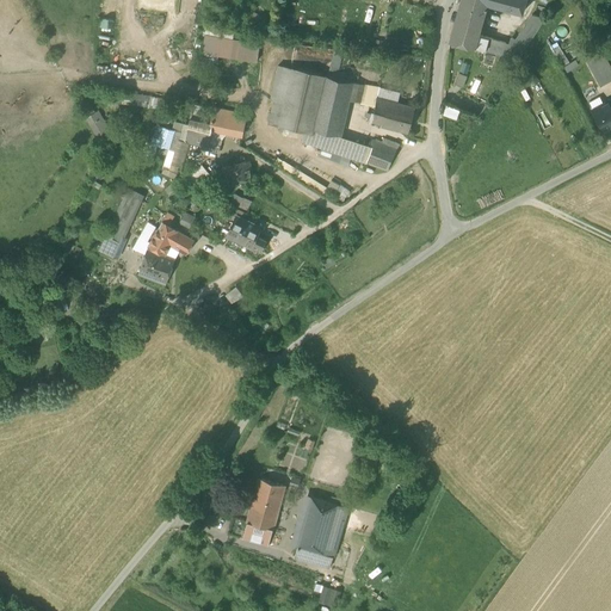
[(461,0),(450,41),(475,48),(479,35),(485,13),(488,13),(491,7),(487,6),(488,4),(518,12),(520,0),(461,0)]
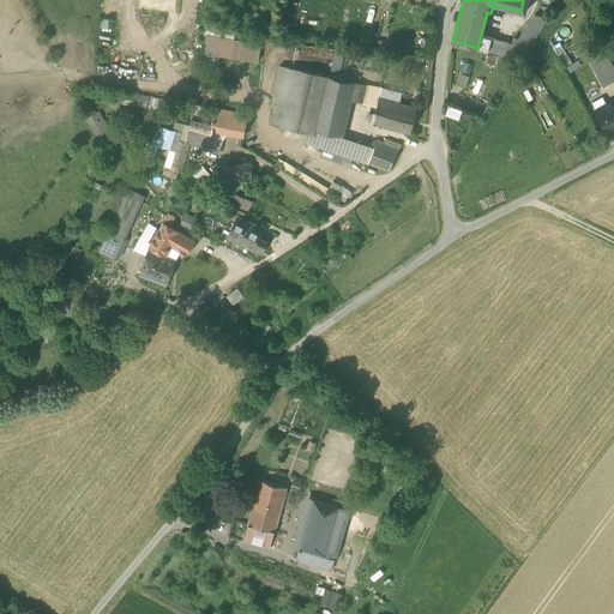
[(268,18),(254,12),(248,24),(262,30),(268,18)]
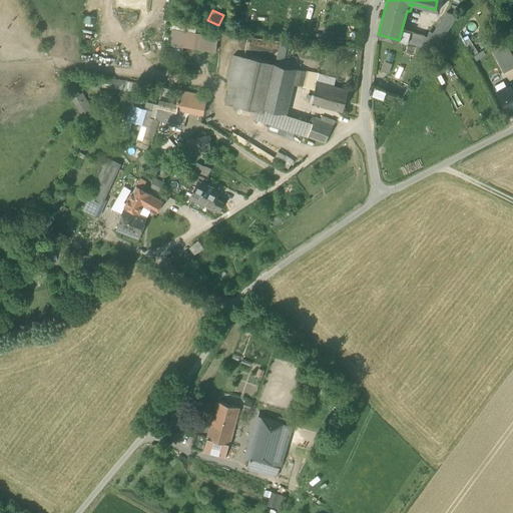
[(399,40),(435,50),(445,34),(457,16),(447,13),(432,34),(429,32),(429,34),(427,38),(425,36),(402,29),(399,40)]
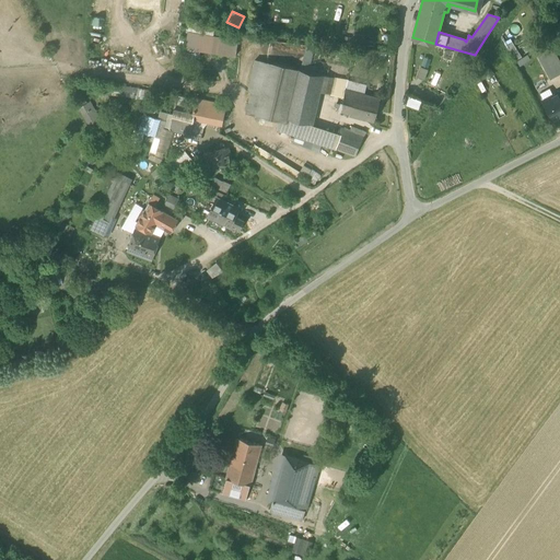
[(189,24),(188,31),(213,35),(214,27),(189,24)]
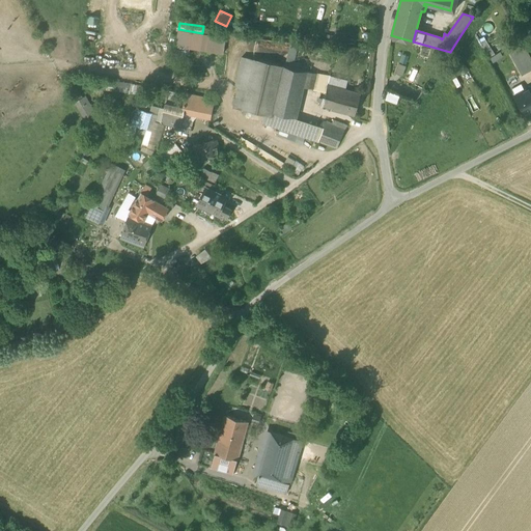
[(202,33),(178,29),(175,45),(223,52),(225,36),(202,33)]
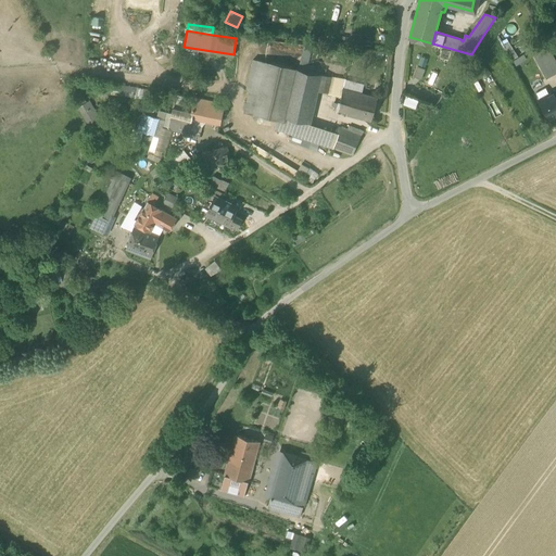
[(313,47),(304,45),(299,64),(307,66),(313,47)]
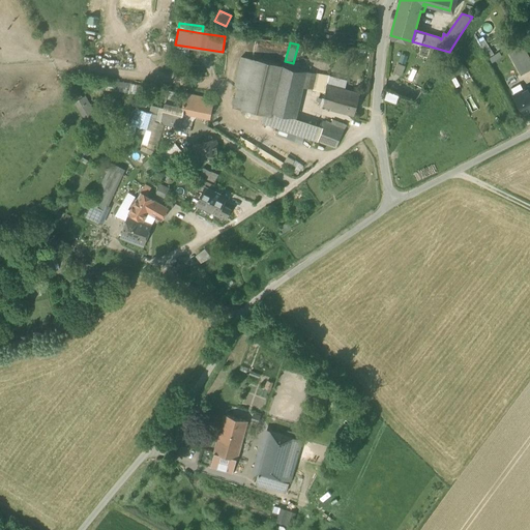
[(508,53),(513,62),(528,55),(523,46),(508,53)]
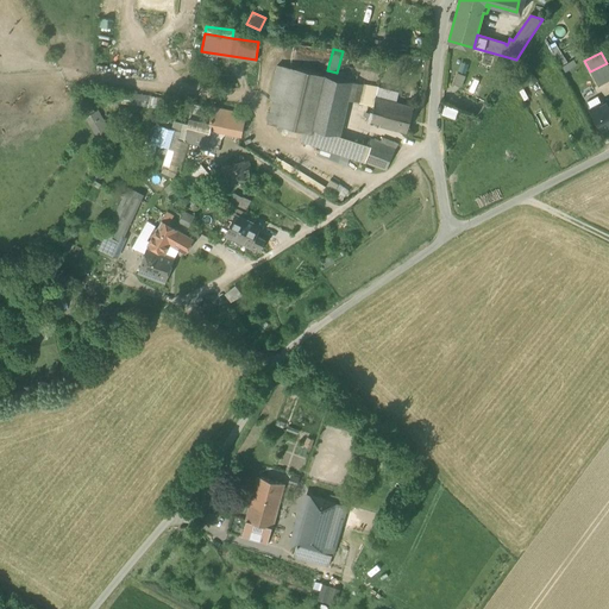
[(590,71),(598,87),(608,80),(608,67),(607,63),(590,71)]
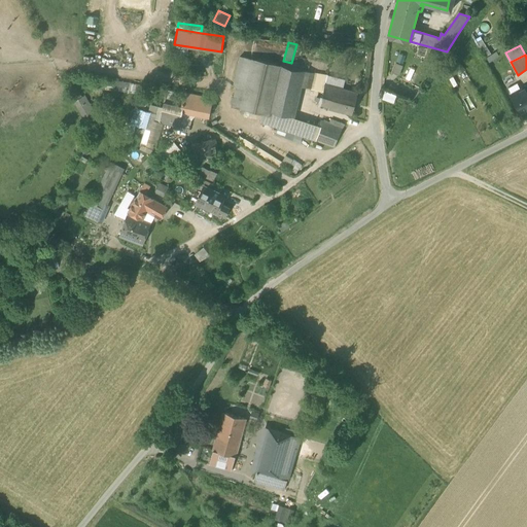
[(233,86),(236,86),(245,89),(252,59),(240,56),(233,86)]
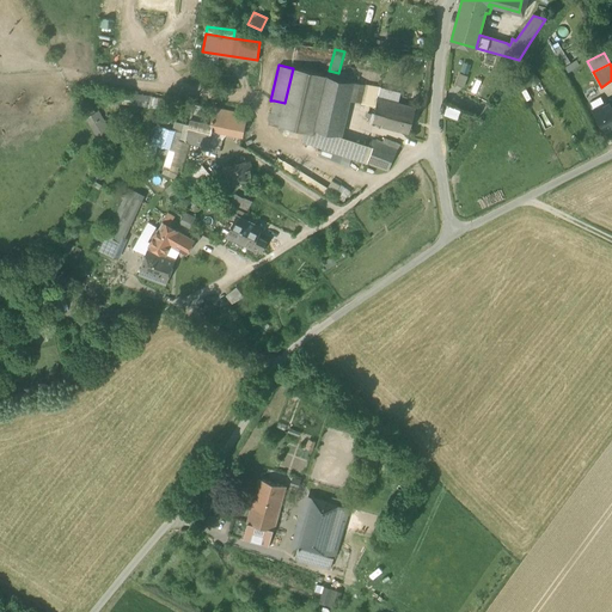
[(314,134),(316,130),(328,77),(293,68),(285,103),(279,126),(305,132),(314,134)]
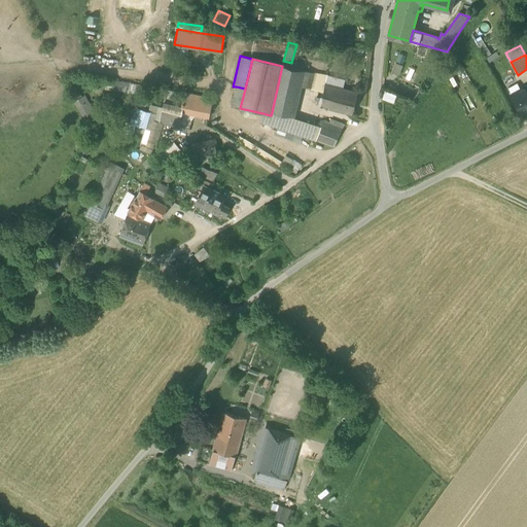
[(403,66),(395,63),(391,73),(399,76),(403,66)]
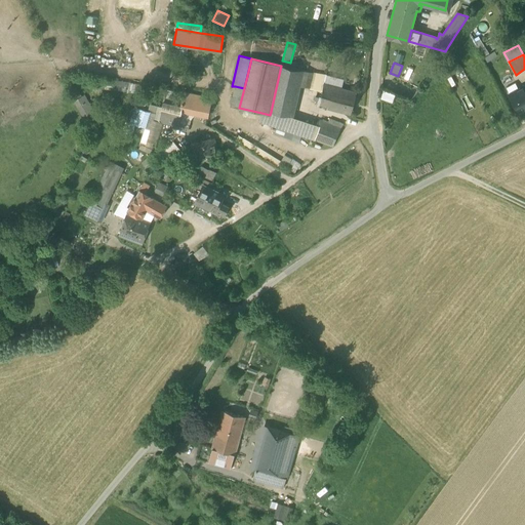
[(303,71),(281,66),(271,112),(291,116),(298,86),(303,71)]
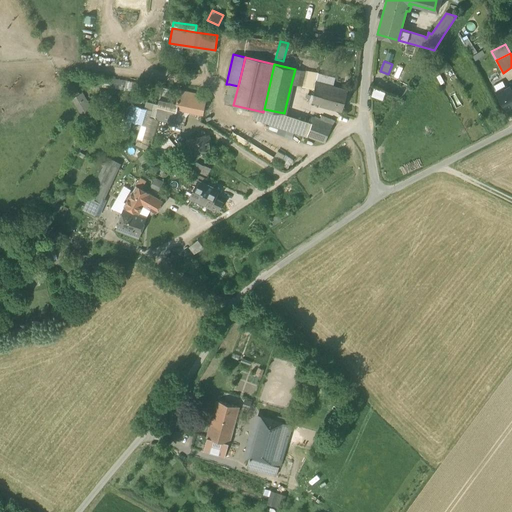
[(318,74),(295,69),(291,84),(314,89),(315,82),(316,82),(318,74)]
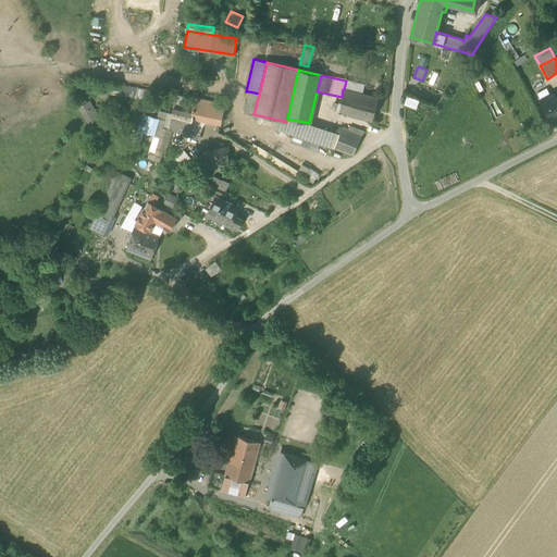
[(361,94),(362,94),(364,85),(346,81),(344,89),(361,94)]
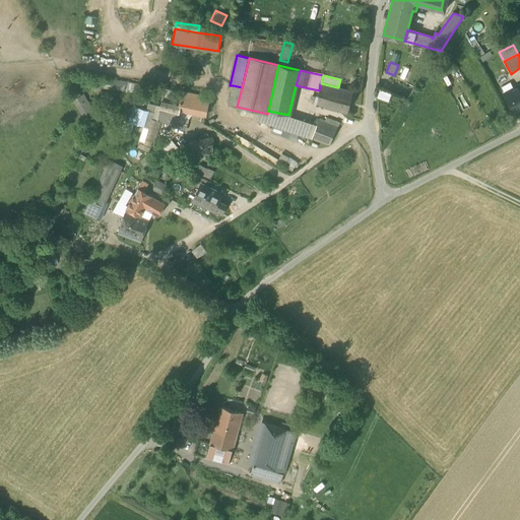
[(100,87),(111,88),(112,79),(101,77),(100,87)]
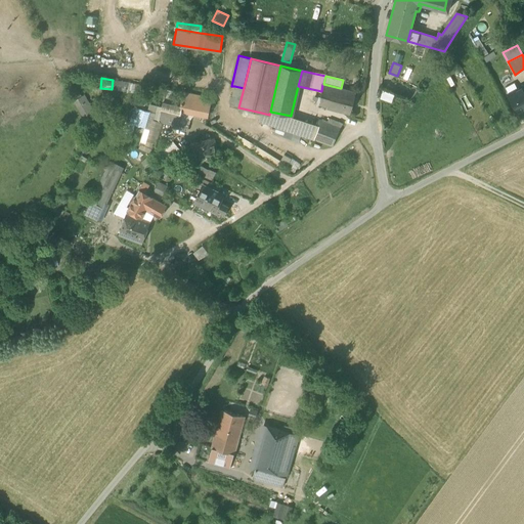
[(112,89),(127,91),(128,81),(113,80),(112,89)]
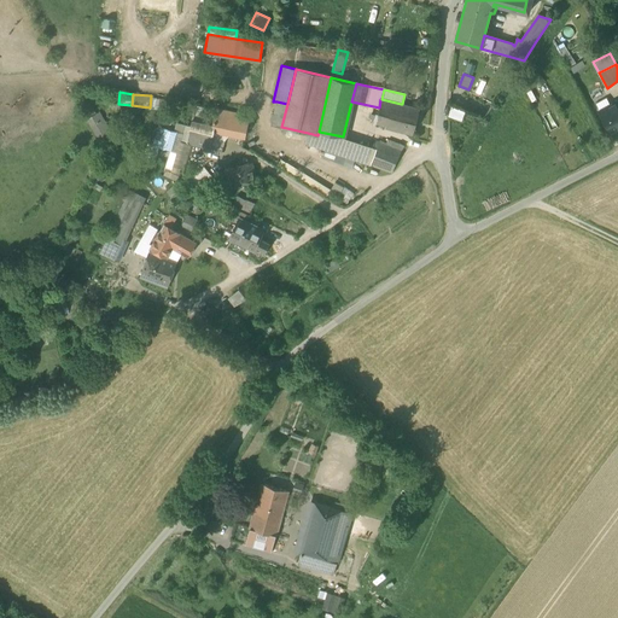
[(162,97),(151,95),(150,108),(156,109),(156,112),(159,112),(162,97)]
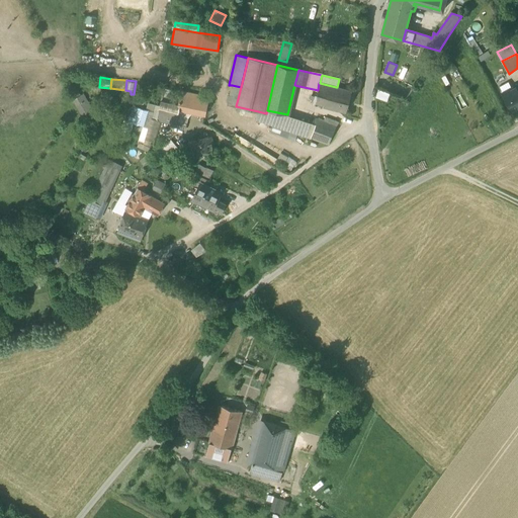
[(336,87),(320,83),(319,83),(318,90),(316,103),(324,105),(323,107),(331,109),(336,87)]
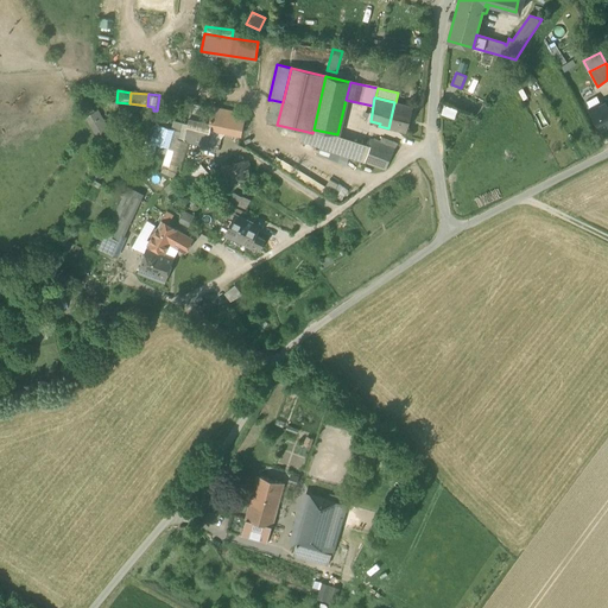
[(607,99),(590,109),(602,131),(607,127),(607,99)]
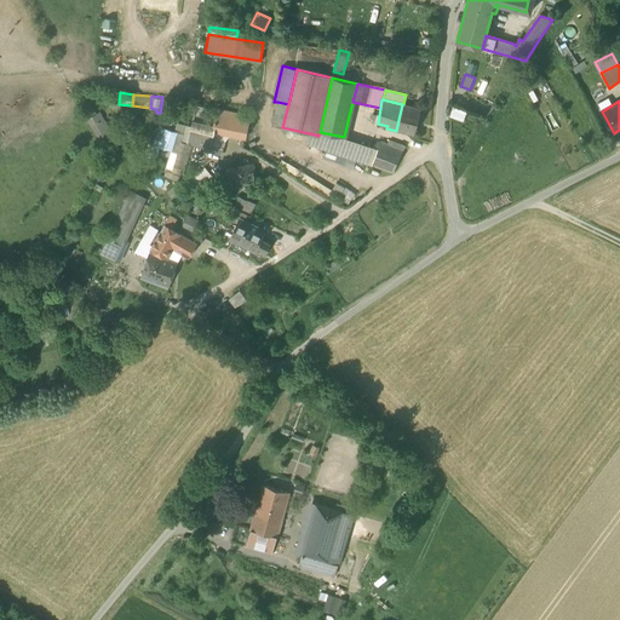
[(82,105),(90,118),(97,114),(90,102),(82,105)]
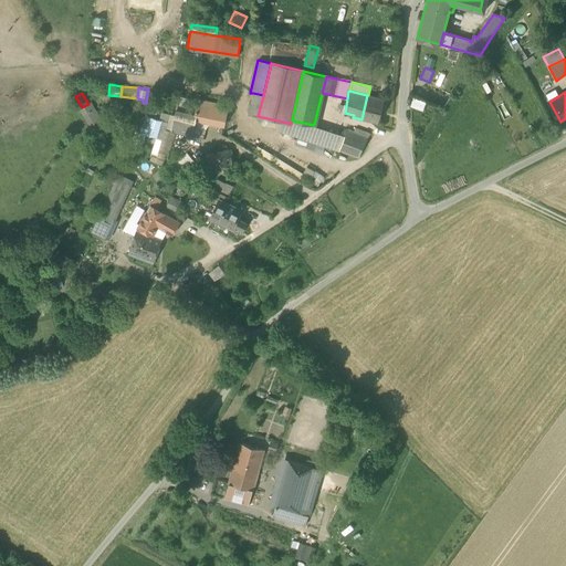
[(249,114),(258,116),(263,95),(253,93),(249,114)]
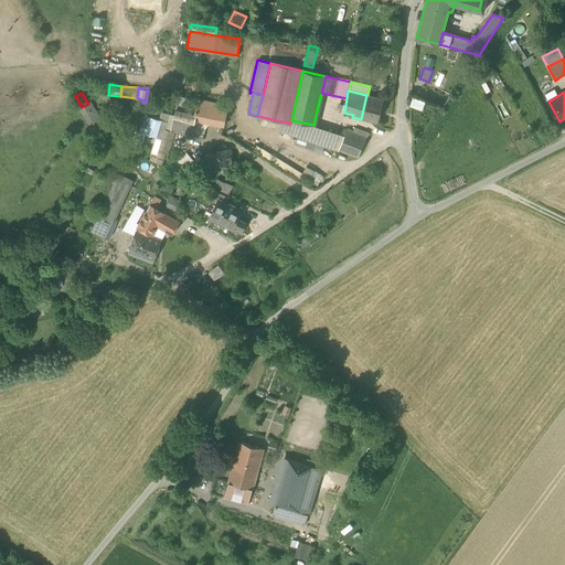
[(361,119),(377,124),(384,99),(368,95),(366,95),(361,119)]
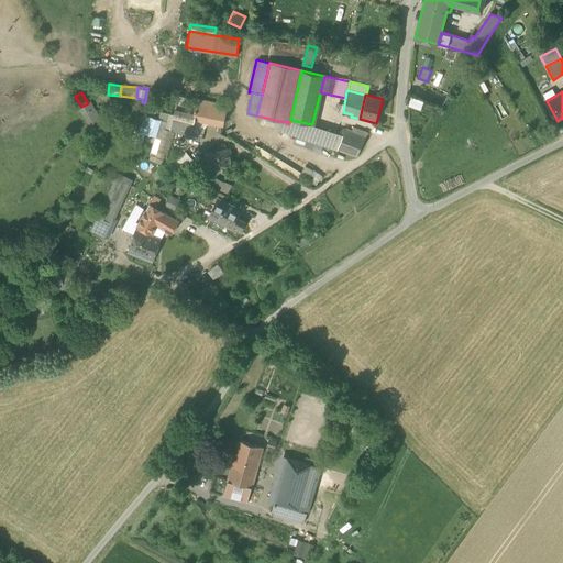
[(424,101),(411,96),(408,106),(420,111),(424,101)]
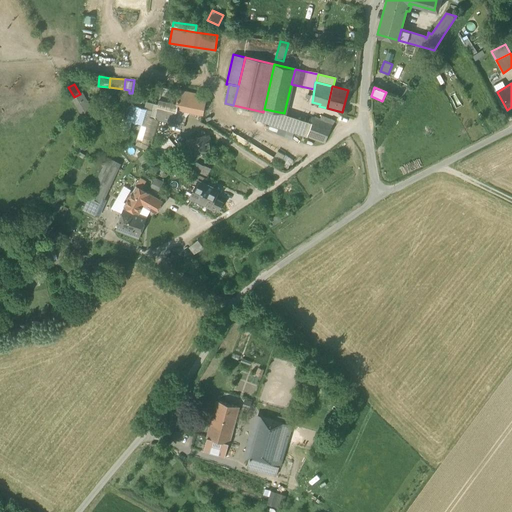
[(83,92),(80,94),(74,97),(72,98),(83,116),(93,110),(83,92)]
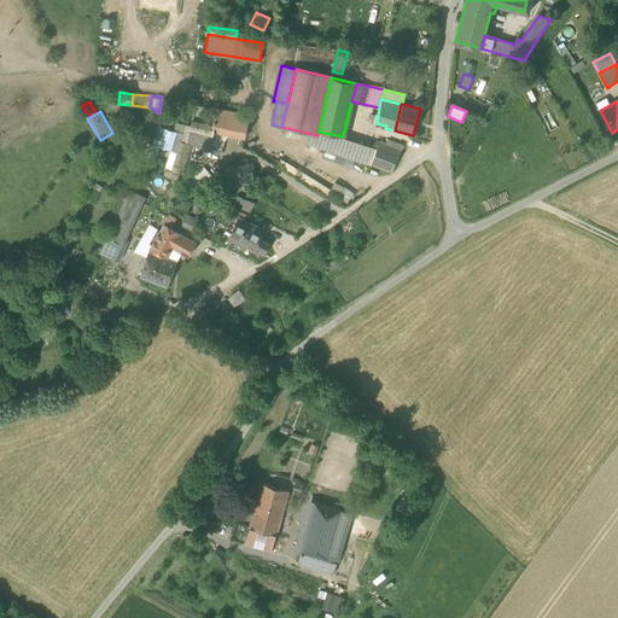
[(219,111),(216,122),(214,130),(228,134),(228,133),(244,136),(249,117),(219,111)]
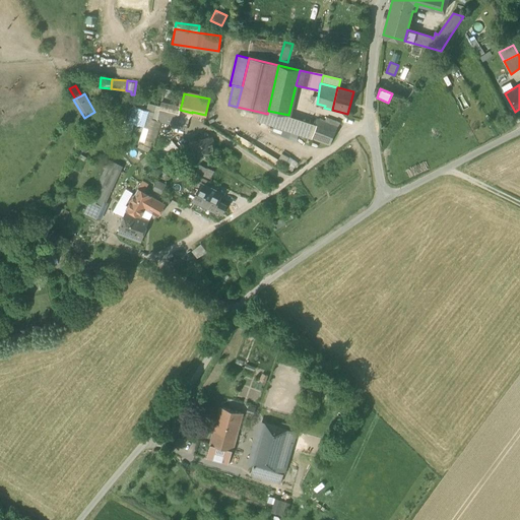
[(159,109),(168,110),(170,103),(176,105),(177,104),(161,101),(160,106),(159,109)]
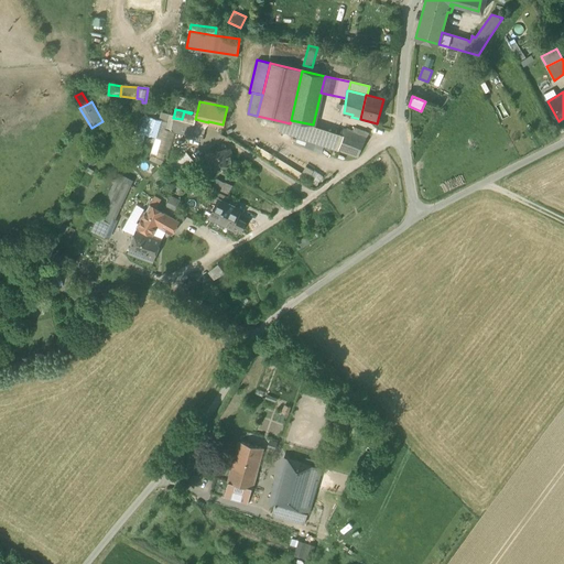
[(194,123),(195,119),(197,111),(192,110),(192,112),(191,114),(184,111),(182,119),(182,121),(194,123)]
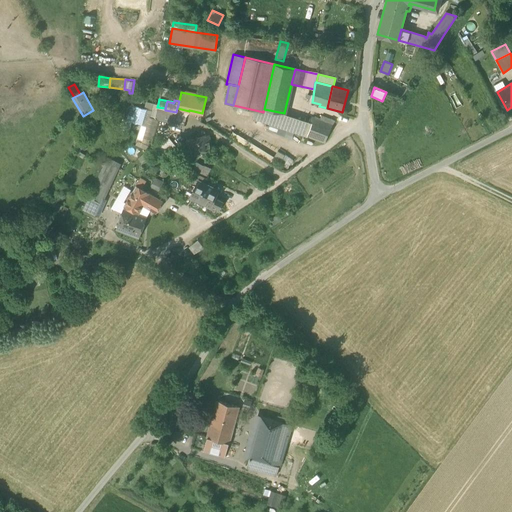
[(157,107),(158,104),(146,101),(145,108),(146,109),(141,125),(137,140),(149,143),(150,139),(142,137),(148,116),(155,118),(157,107)]
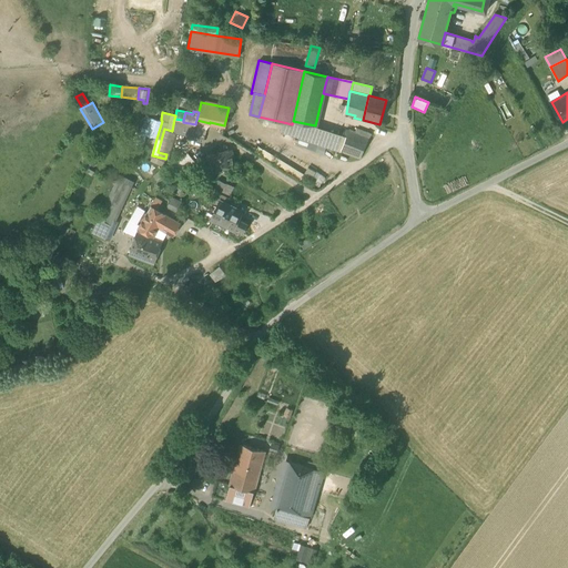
[(145,135),(156,139),(162,121),(161,120),(151,118),(145,135)]
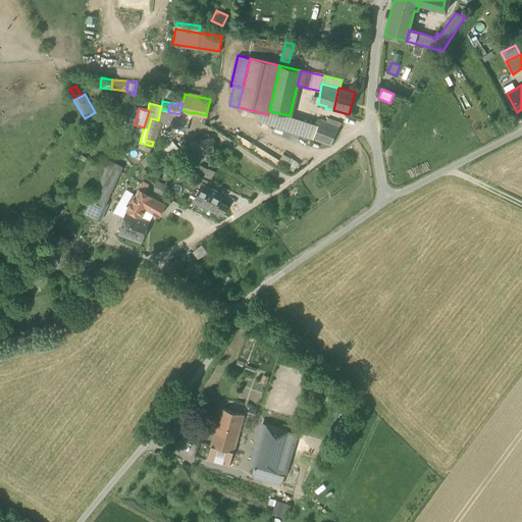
[(168,110),(160,109),(158,120),(151,118),(145,140),(153,142),(157,144),(163,122),(172,125),(172,128),(187,132),(190,118),(179,116),(179,114),(168,112),(168,110)]
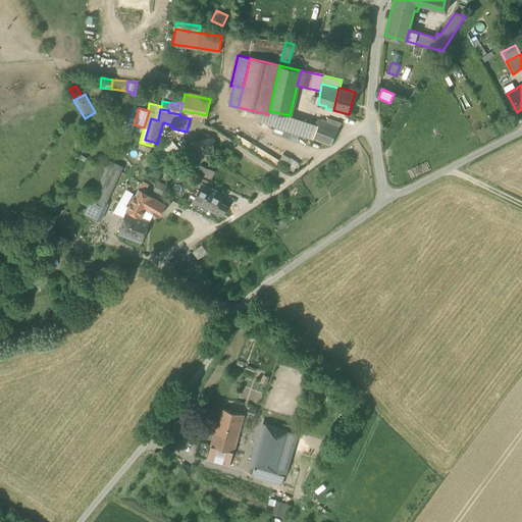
[(284,131),(290,115),(269,111),(268,114),(265,124),(284,131)]
